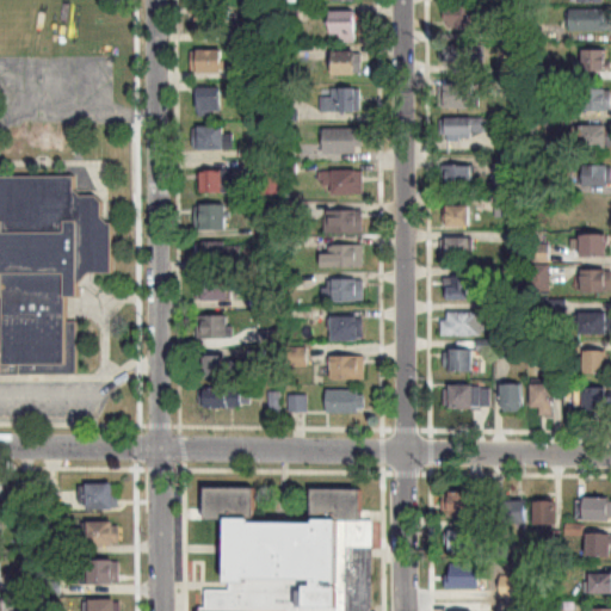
[(483,30),(483,16),(473,16),(473,5),(445,5),(445,30),(483,30)]
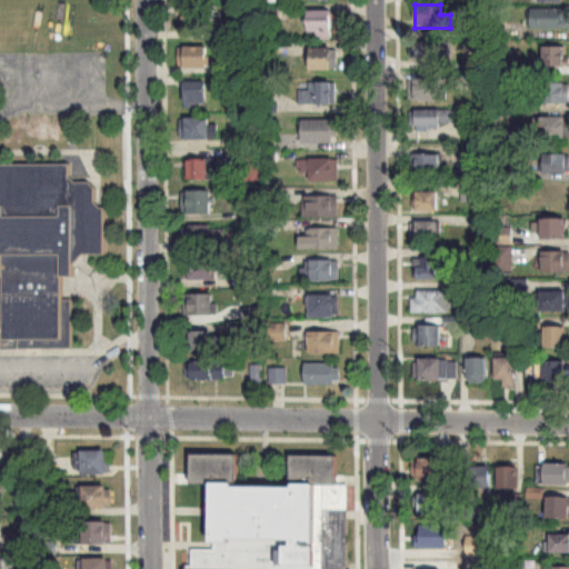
[(568,8),(532,8),(532,29),(568,29),(568,8)]
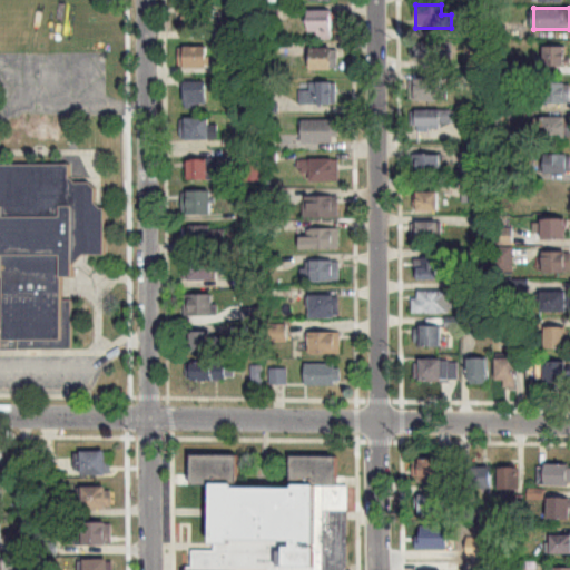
[(310,10),(310,32),(317,32),(317,39),(333,39),(333,10),(310,10)]
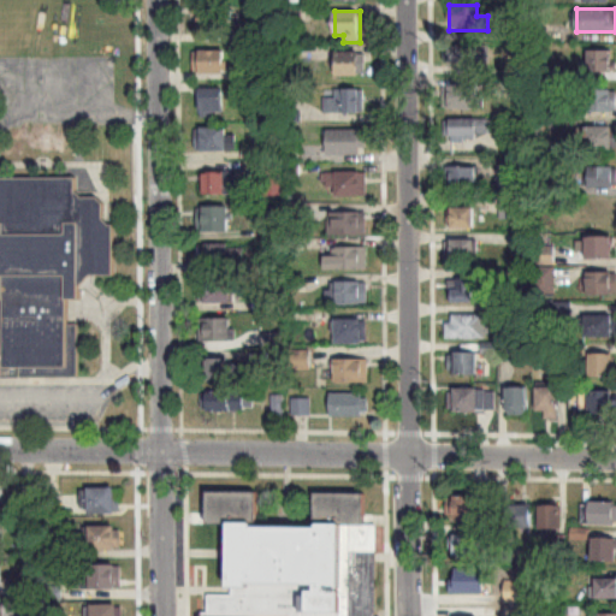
[(445,43),(445,63),(485,63),(485,43),(445,43)]
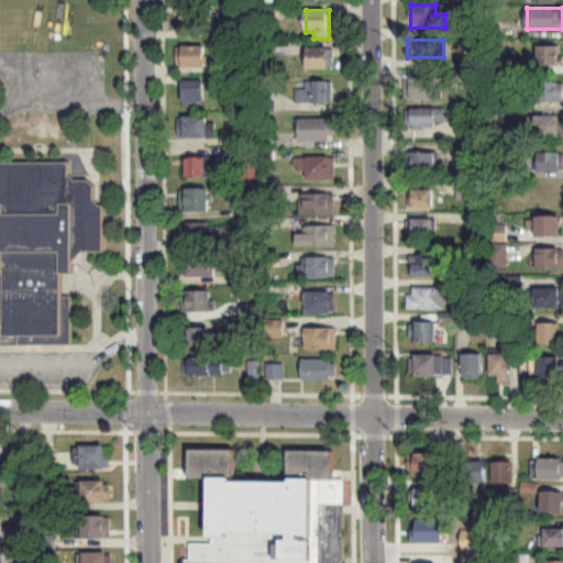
[(538,65),(560,65),(560,45),(538,45),(538,65)]
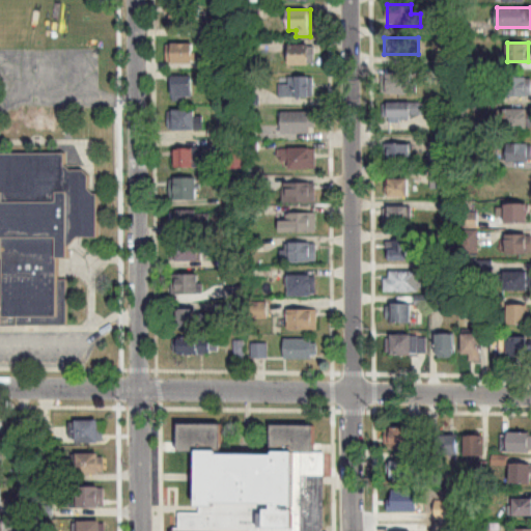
[(167,62),(196,62),(196,44),(167,44),(167,62)]
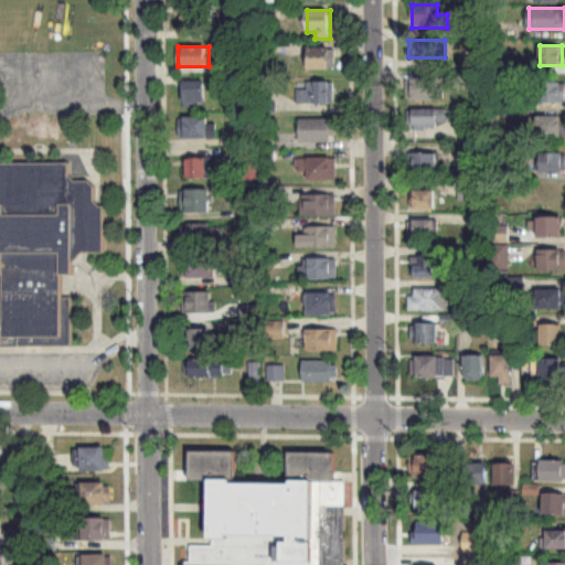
[(308,70),(331,70),(331,48),(308,48),(308,70)]
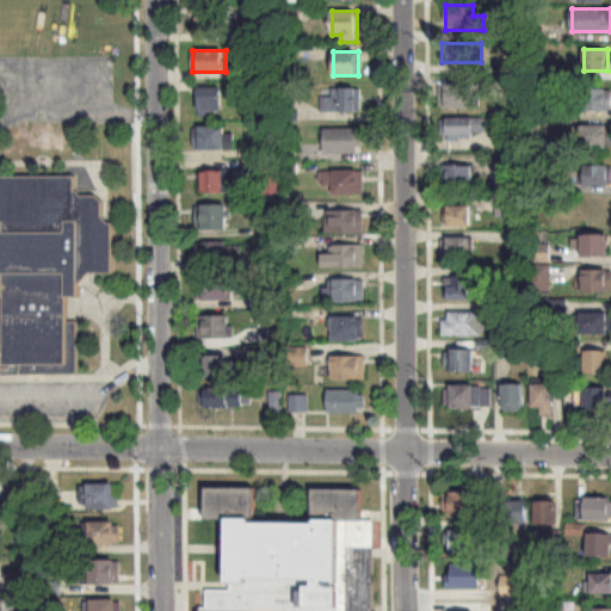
[(480,94),(473,94),(473,84),(440,84),(440,107),(480,107),(480,94)]
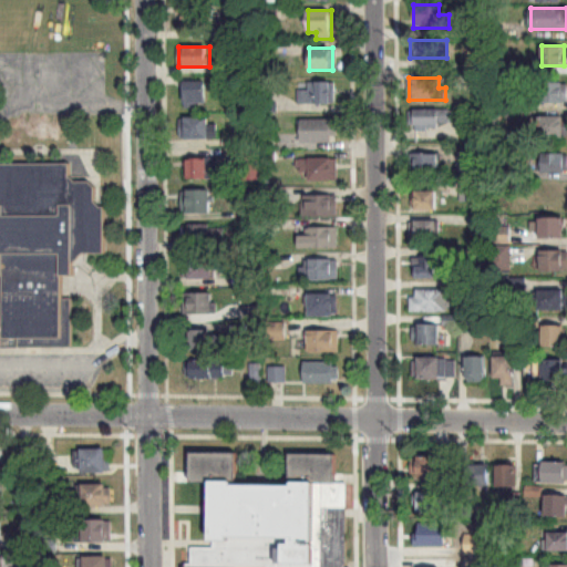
[(333,82),(308,82),(308,90),(298,90),(298,104),(333,104),(333,82)]
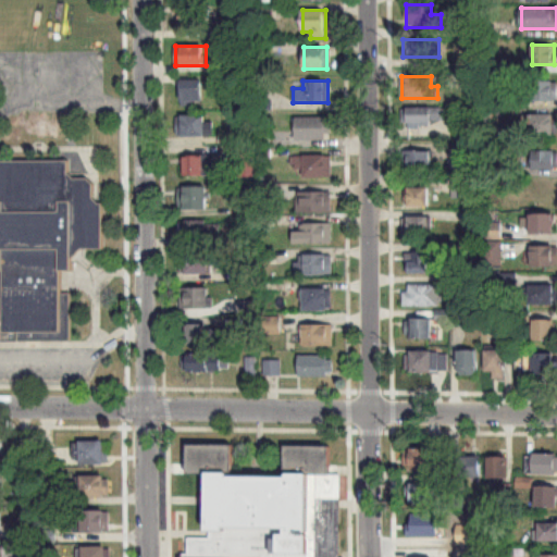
[(532,101),(556,101),(556,81),(532,81),(532,101)]
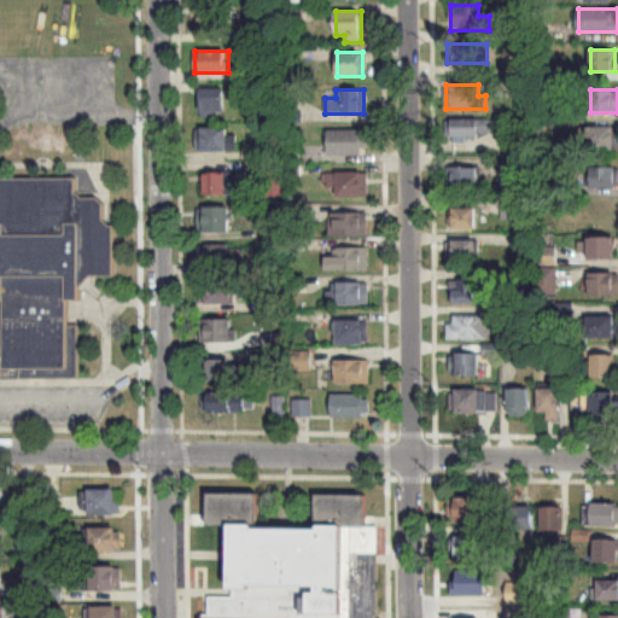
[(226,98),(200,98),(200,117),(226,117),(226,98)]
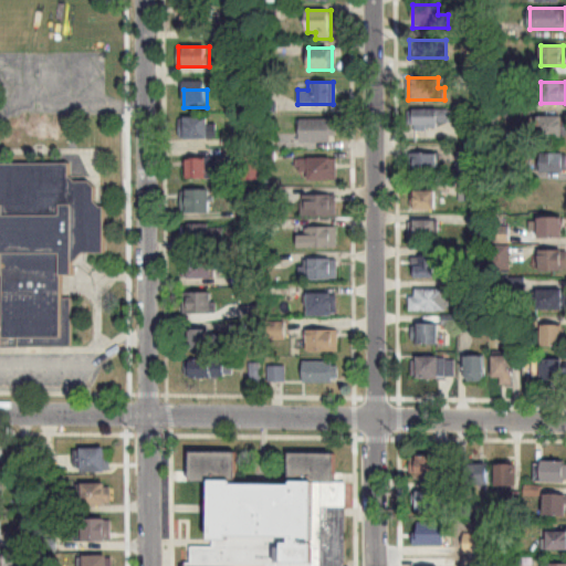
[(453,126),(453,108),(411,108),(411,126),(453,126)]
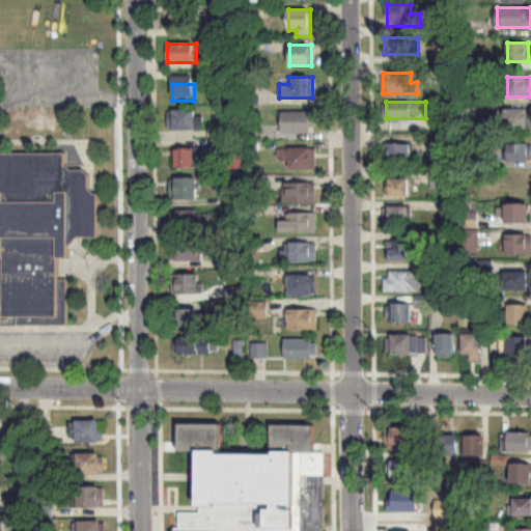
[(530,128),(530,108),(508,109),(508,129),(530,128)]
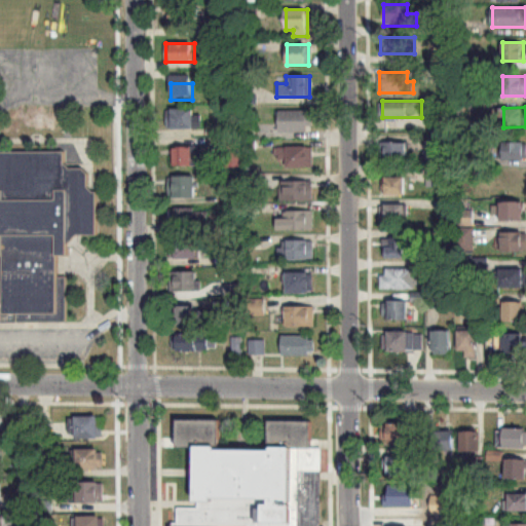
[(194,128),(194,110),(170,110),(170,128),(194,128)]
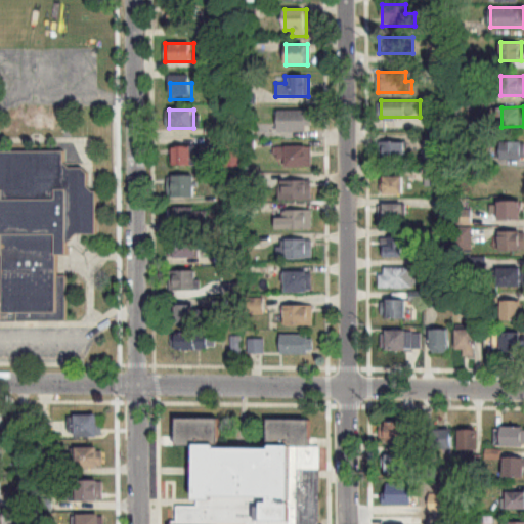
[(278,132),(310,132),(310,112),(278,112),(278,132)]
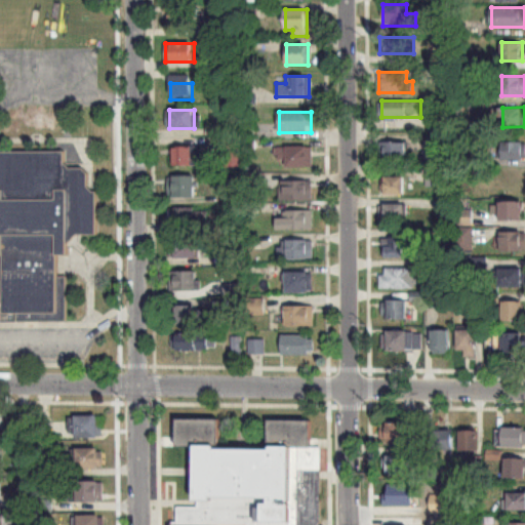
[(524,142),(501,142),(501,159),(524,158),(524,142)]
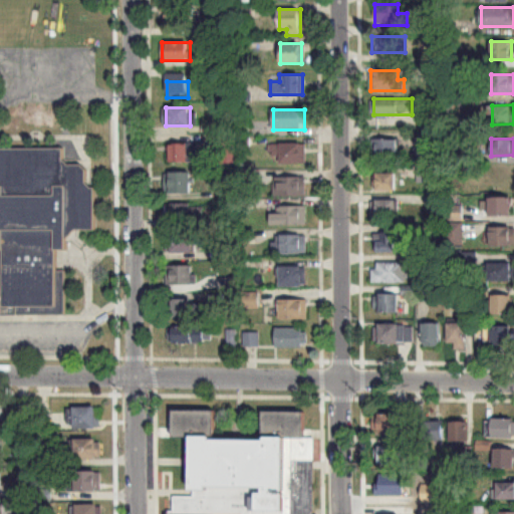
[(398,140),(371,140),(371,157),(398,157),(398,140)]
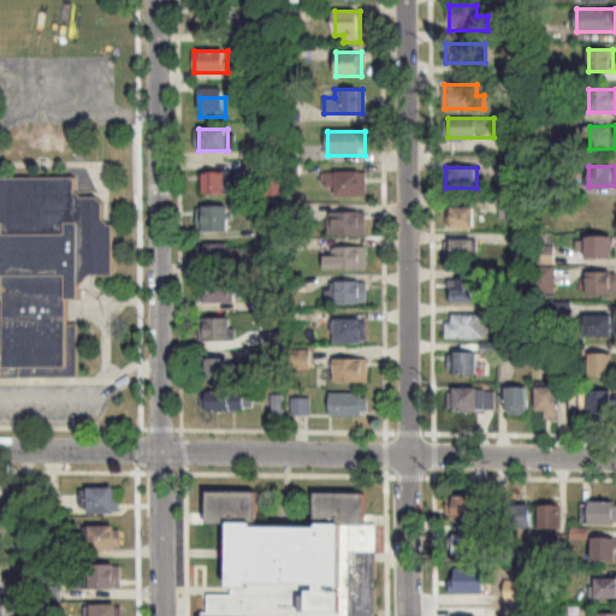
[(236,196),(236,172),(203,172),(203,196),(236,196)]
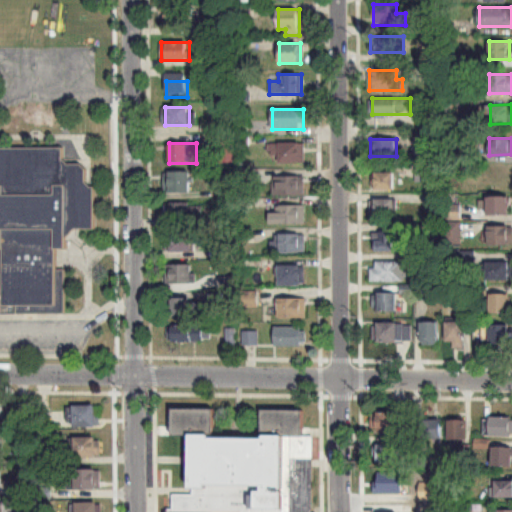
[(304,143),(272,143),(272,154),(278,154),(278,165),(304,165),(304,143)]
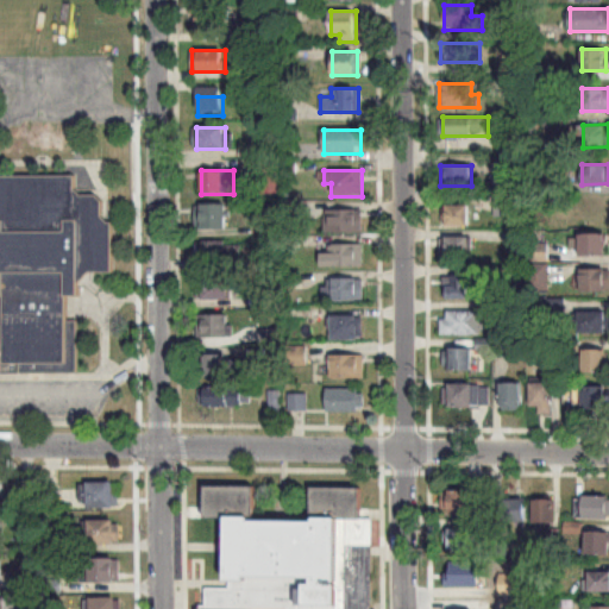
[(0,175),(74,175),(74,188),(81,194),(95,194),(101,200),(101,215),(108,221),(112,220),(112,271),(89,271),(79,283),(79,295),(67,296),(67,319),(76,318),(76,371),(0,371),(0,175)]
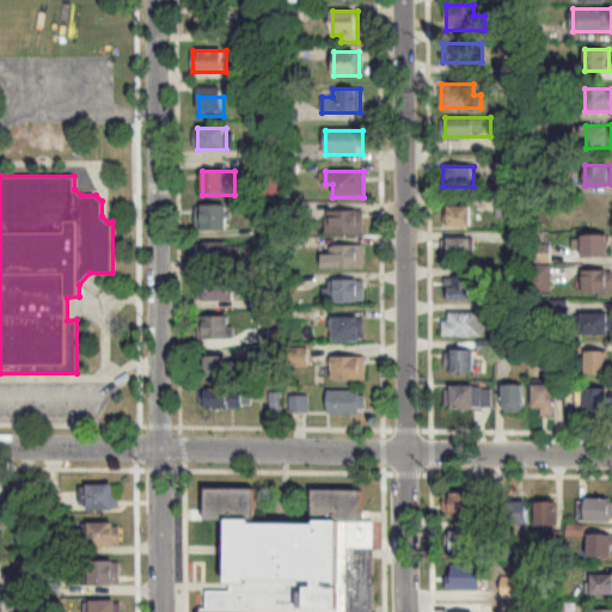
[(227,206),(196,206),(196,231),(227,231),(227,206)]
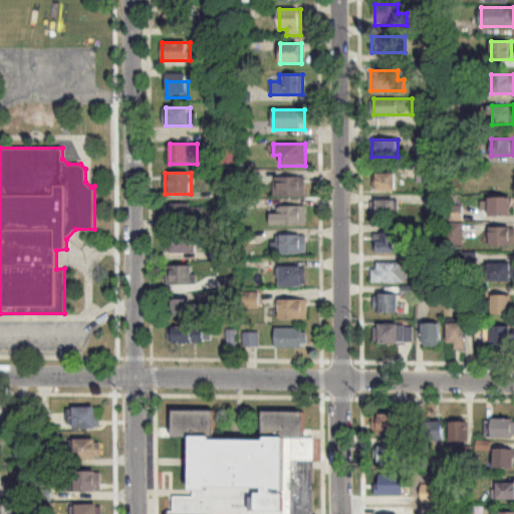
[(373,192),(395,192),(395,174),(373,174),(373,192)]
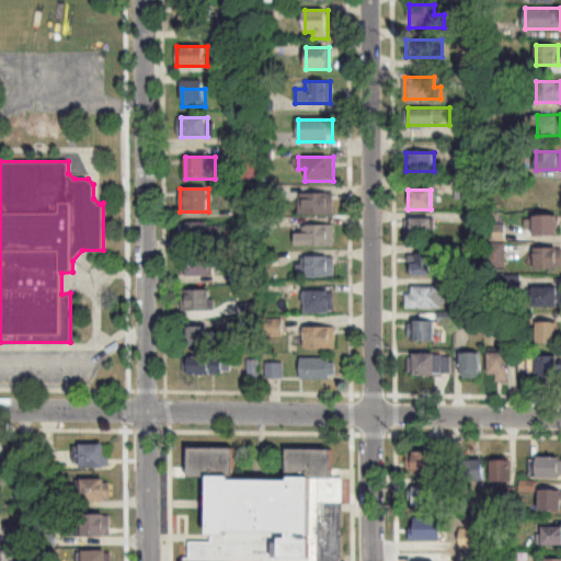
[(560,208),(560,190),(529,190),(529,208),(560,208)]
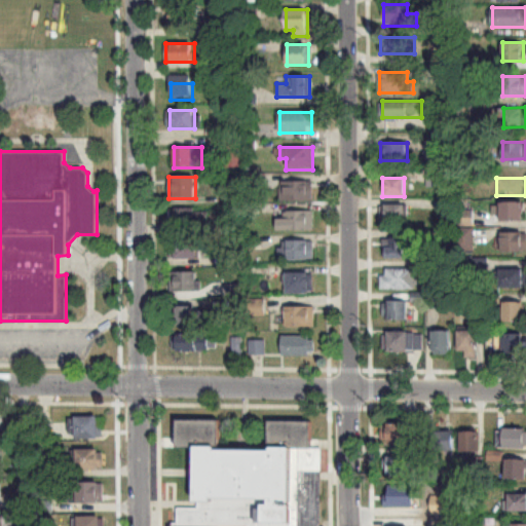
[(311,179),(311,197),(279,198),(278,179),(311,179)]
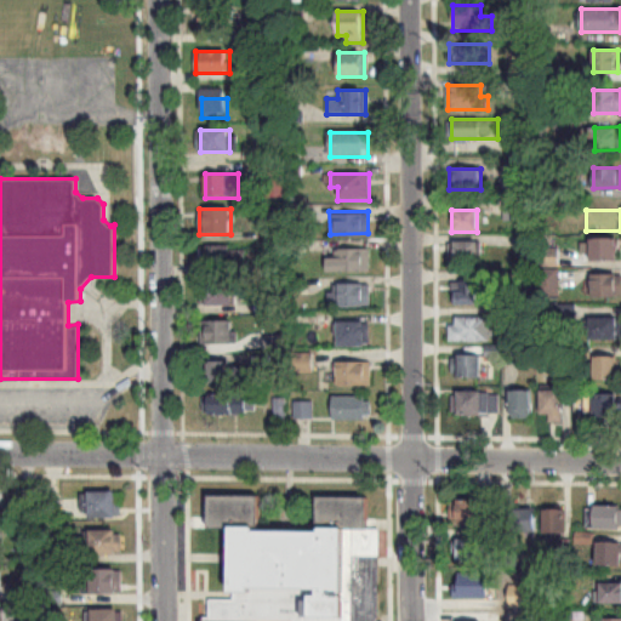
[(591,238),(591,260),(617,260),(617,238),(591,238)]
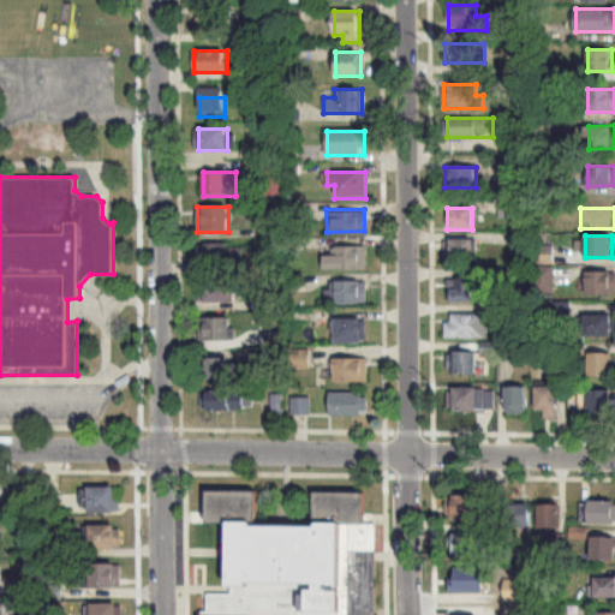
[(473,263),(473,238),(445,238),(445,263),(473,263)]
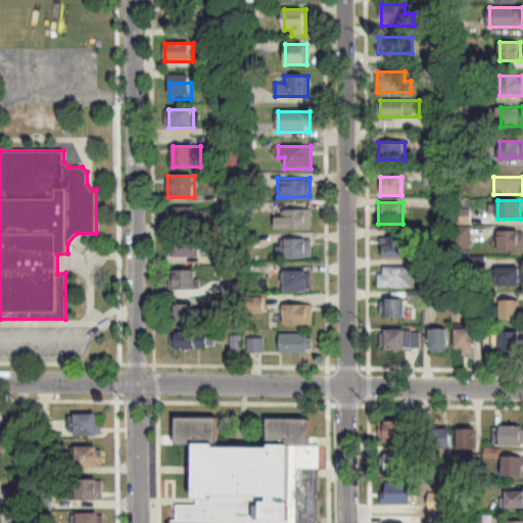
[(310,206),(311,227),(275,228),(275,216),(281,216),(281,207),(310,206)]
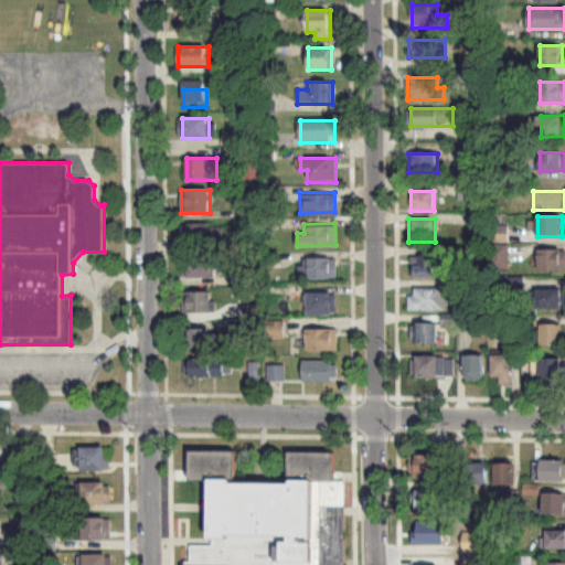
[(215,278),(214,248),(223,248),(223,224),(185,224),(185,278),(215,278)]
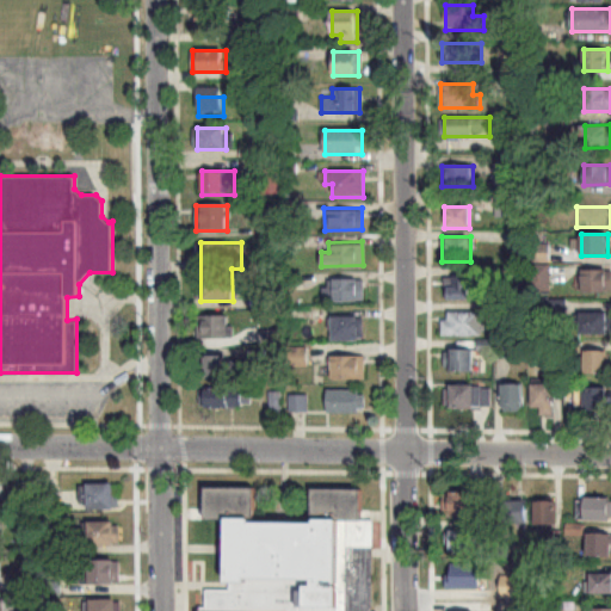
[(582,292),(610,291),(610,269),(582,269),(582,292)]
